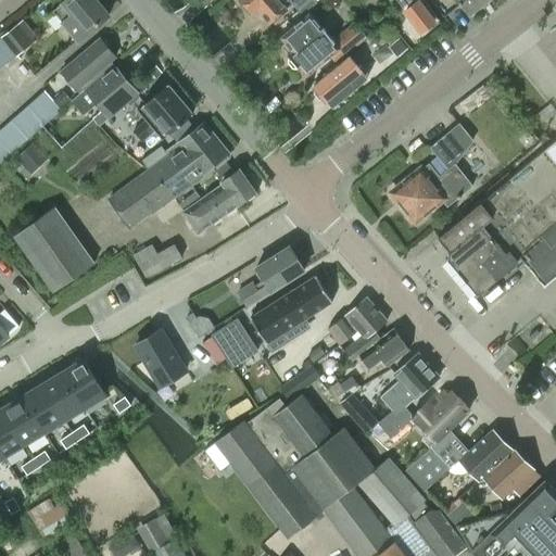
[(77,41),(86,34),(109,15),(95,0),(64,0),(52,11),(77,41)]
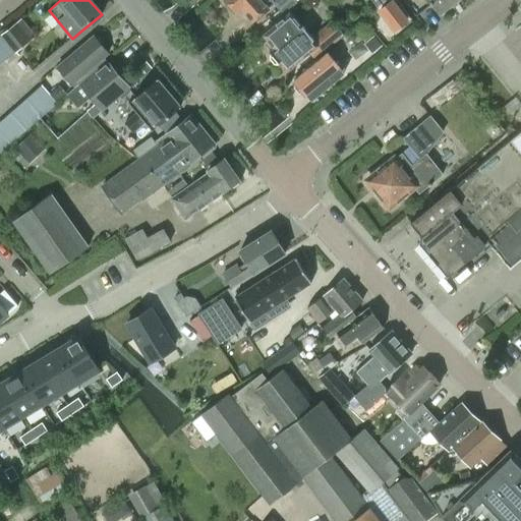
[(275,4),(271,0),(226,0),(236,13),(242,8),(253,21),(275,4)]
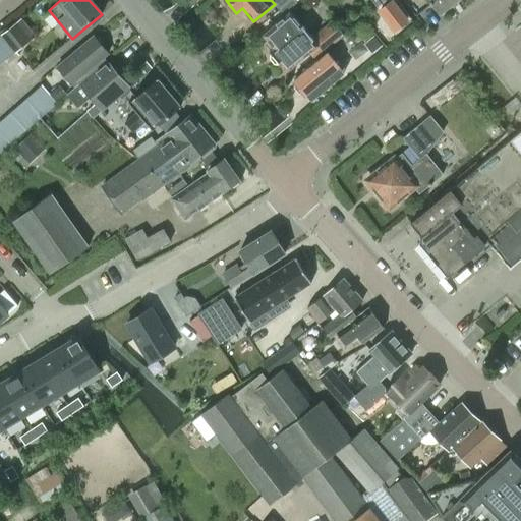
[(275,0),(274,1),(275,3),(280,9),(290,0),(275,0)]
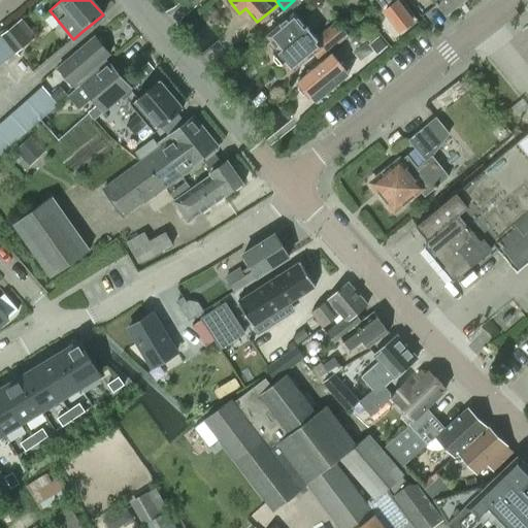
[(294,0),(285,9),(287,12),(301,0),(294,0)]
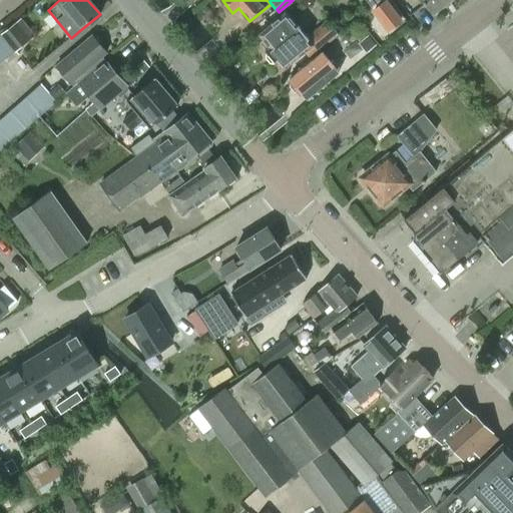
[(451,0),(450,0),(420,0),(432,15),(451,0)]
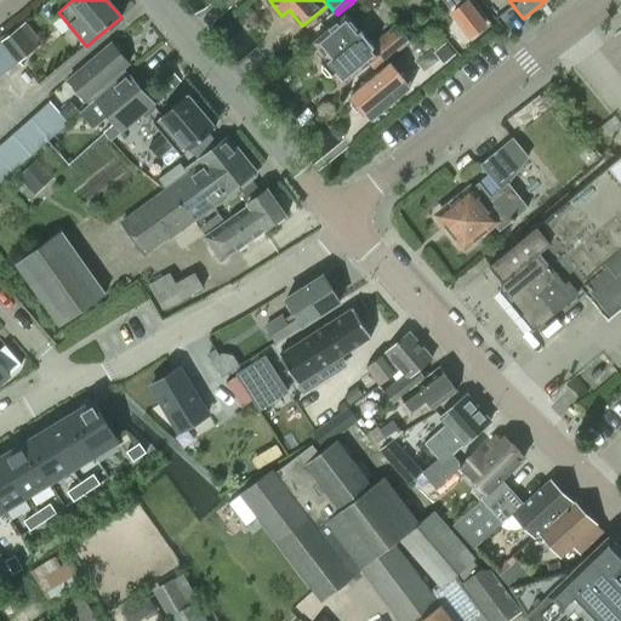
[(339,79),(343,86),(380,56),(346,17),(315,43),(328,58),(323,63),(324,64),(323,70),(329,78),(335,79),(336,80),(339,79)]
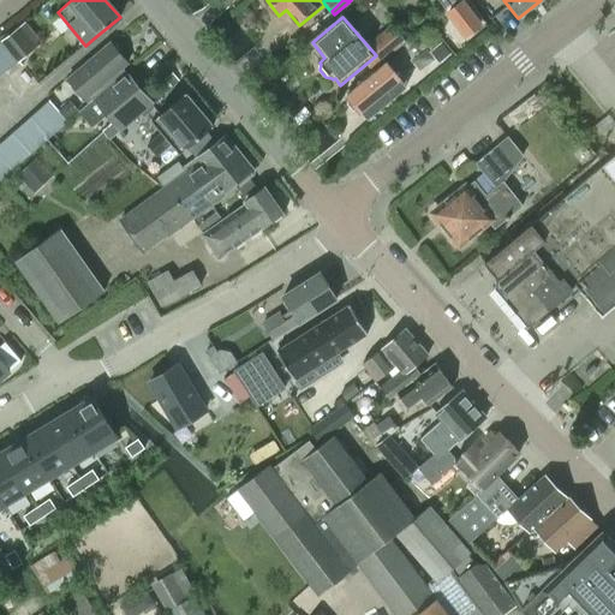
[(0,75),(41,43),(25,23),(1,42),(0,41),(0,75)]
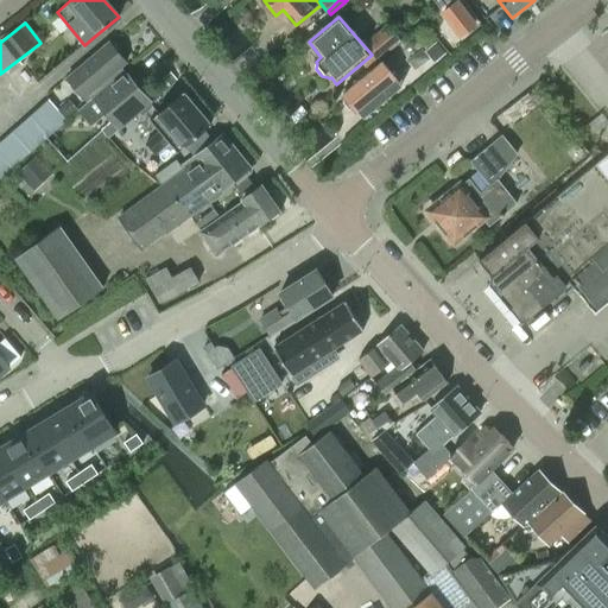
[(386,24),(365,42),(380,59),(396,48),(394,46),(401,42),(386,24)]
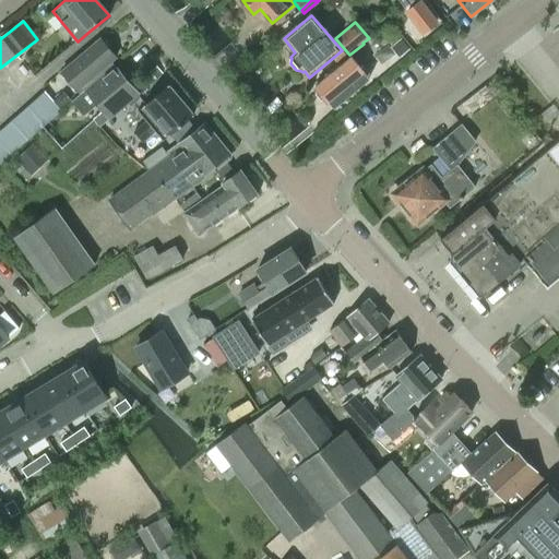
[(85,91),(86,92),(96,82),(115,66),(111,62),(116,58),(99,39),(61,72),(81,95),(85,91)]
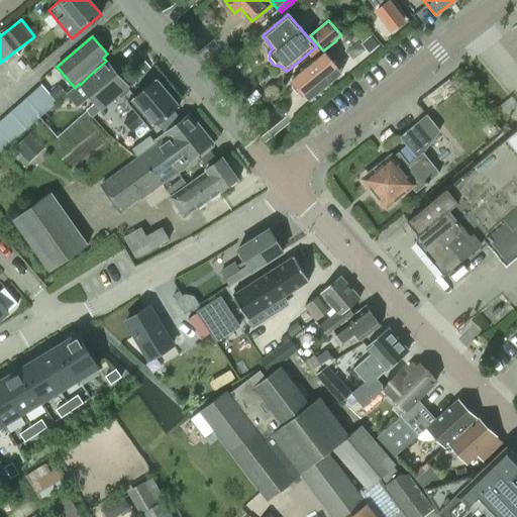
[(336,40),(323,50),(324,53),(325,54),(333,63),(345,52),(337,41),(336,40)]
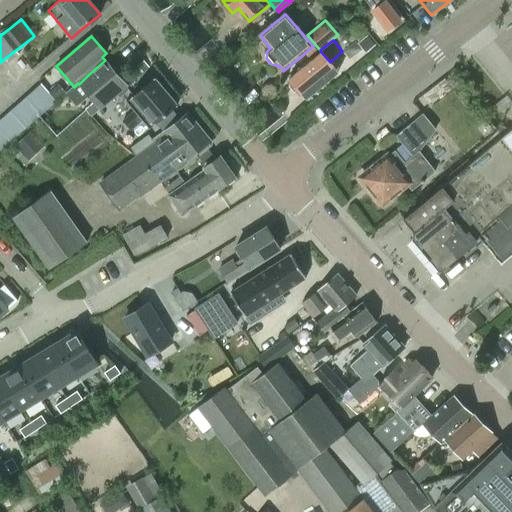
[(310,61),(288,80),(289,81),(289,87),(293,91),(299,92),(299,93),(300,92),(306,99),(338,72),(330,62),(322,53),(321,52),(310,61)]
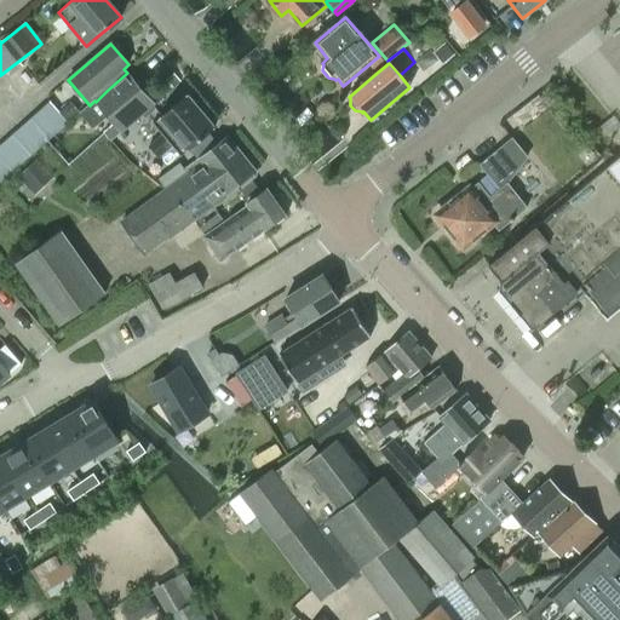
[(155,104),(127,73),(107,91),(96,102),(122,132),(155,104)]
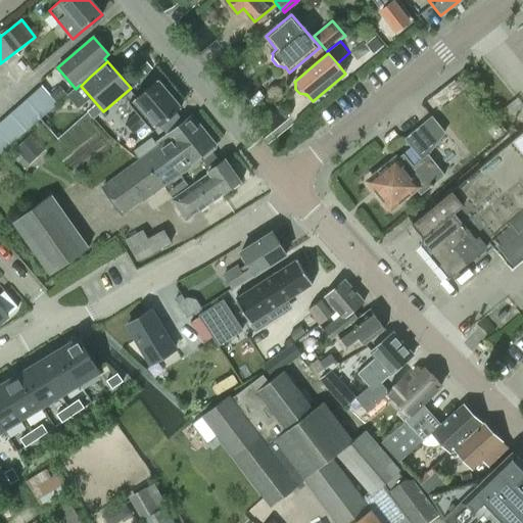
[(160,127),(167,134),(155,142),(151,136),(132,150),(140,161),(160,147),(157,143),(186,122),(177,111),(182,107),(157,80),(129,104),(138,114),(128,124),(136,133),(146,124),(153,132),(160,127)]
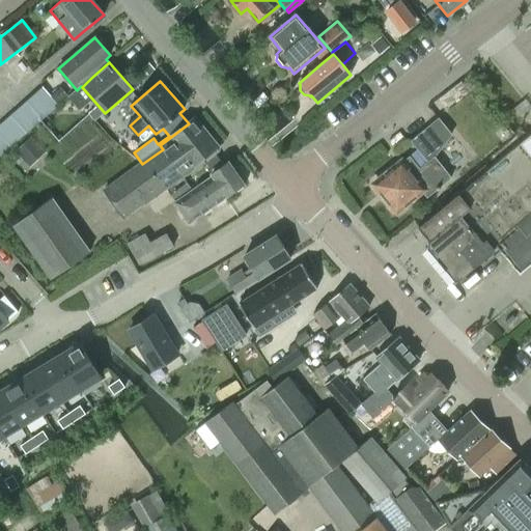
[(0,156),(58,104),(44,87),(0,126),(0,156)]
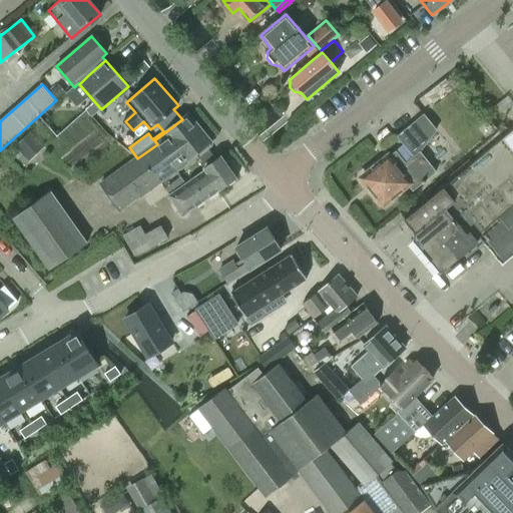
[(122,210),(161,181),(190,159),(190,160),(211,142),(187,115),(182,119),(154,140),(157,144),(137,158),(102,184),(122,210)]
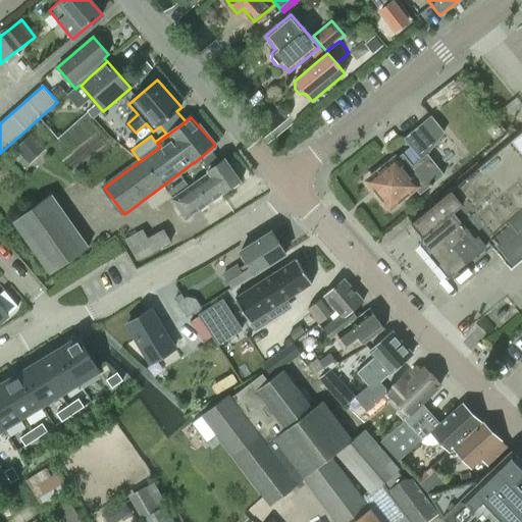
[(427,155),(445,134),(431,117),(405,140),(421,159),(413,165),(403,154),(370,181),(390,207),(415,188),(421,195),(444,175),(427,155)]
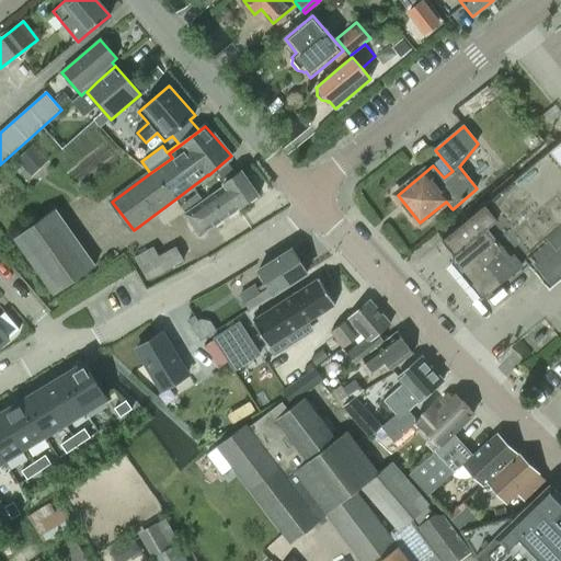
[(549,151),(443,241),(454,254),(453,256),(451,262),(481,298),(508,275),(508,276),(511,278),(528,264),(528,265),(548,288),(548,289),(547,289),(549,290),(560,279),(560,141),(558,144),(549,151)]
